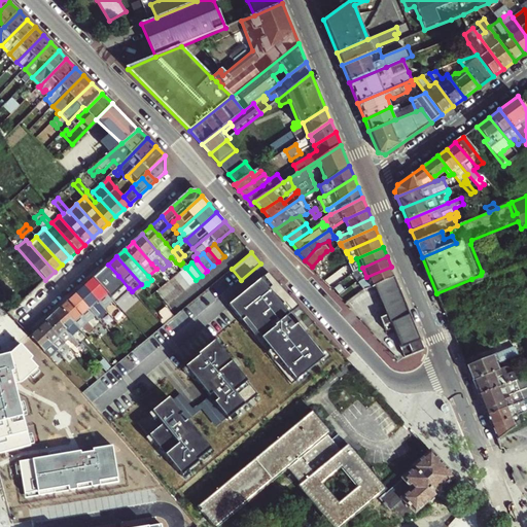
[(108,265),(93,279),(103,290),(113,303),(129,288),(118,276),(108,265)]
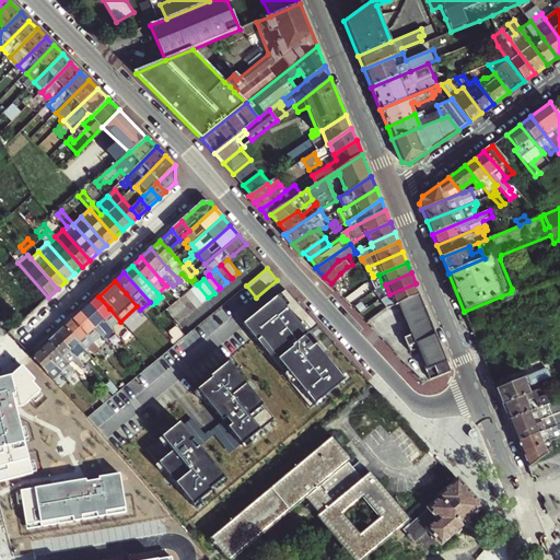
[(391,305),(399,302),(420,293),(416,283),(389,294),(387,295),(391,305)]
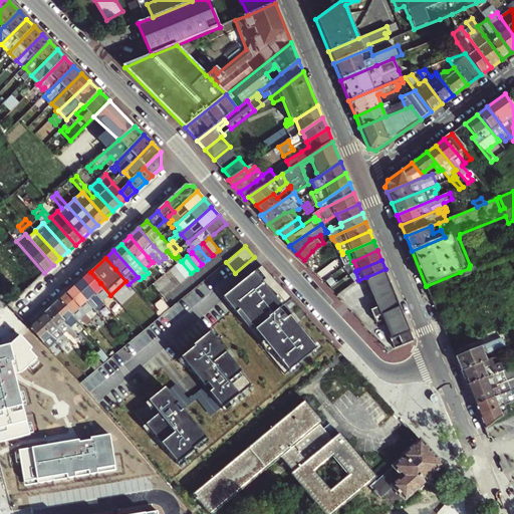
[(185,278),(191,273),(181,261),(176,266),(185,278)]
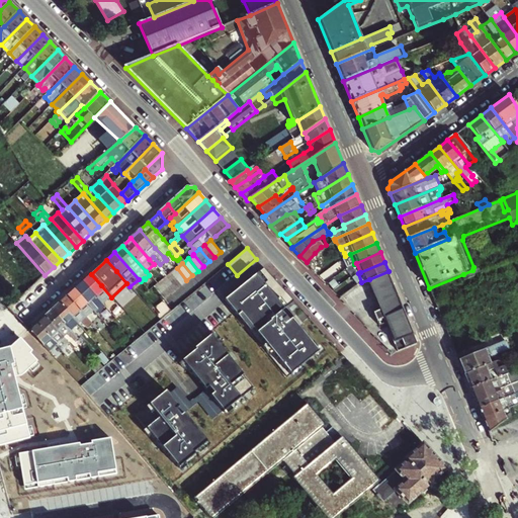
[(294,301),(264,267),(256,274),(286,308),(294,301)]
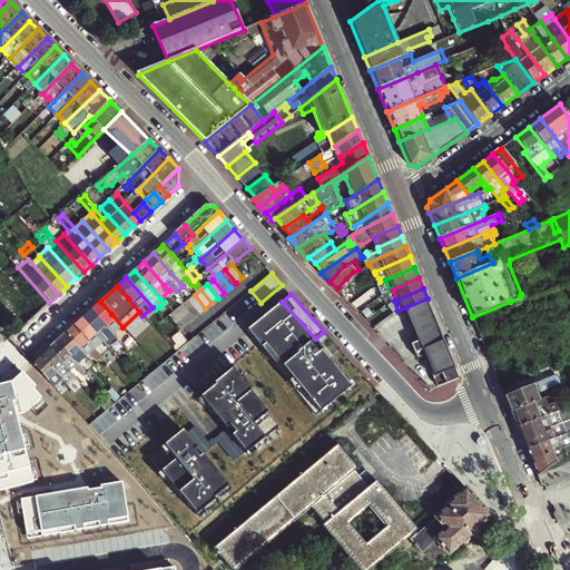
[(188,301),(199,313),(205,308),(195,295),(192,297),(188,301)]
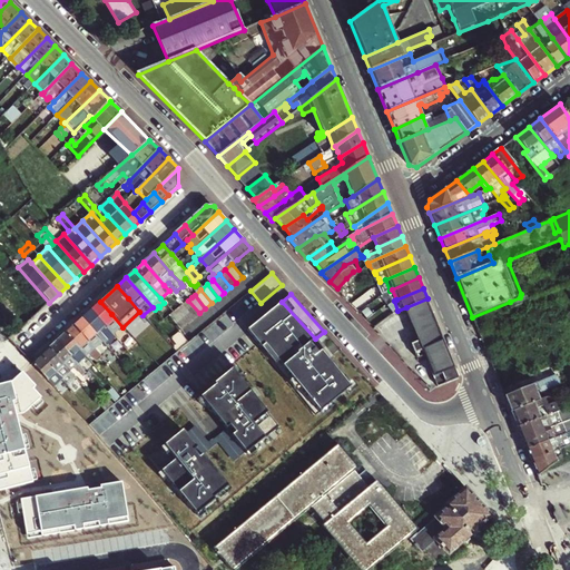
[(455,367),(428,298),(406,307),(420,338),(412,342),(418,357),(425,354),(434,375),(455,367)]
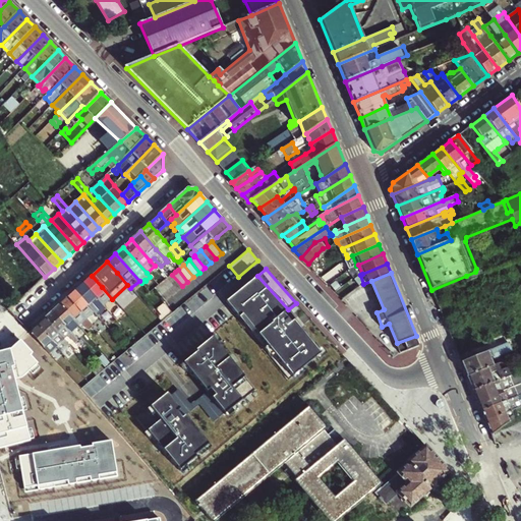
[(167,279),(176,291),(182,286),(172,275),(167,279)]
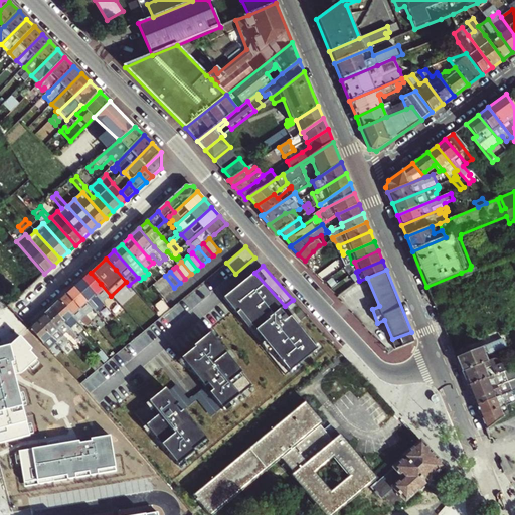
[(102,303),(111,296),(101,284),(91,273),(81,280),(102,303)]
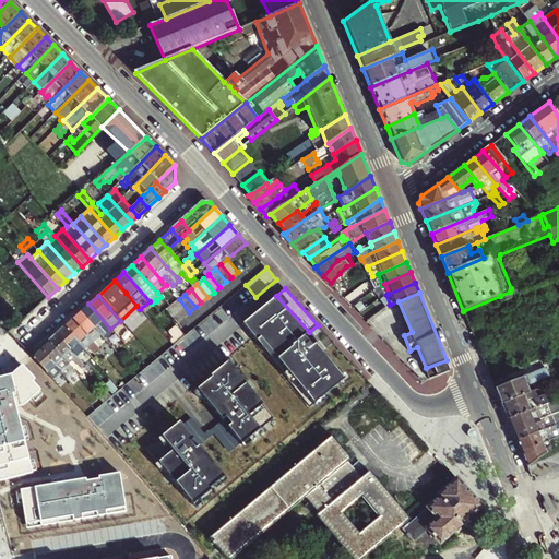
[(253,337),(310,407),(345,380),(316,344),(312,347),(304,336),(309,332),(276,296),(263,307),(242,323),(253,337)]
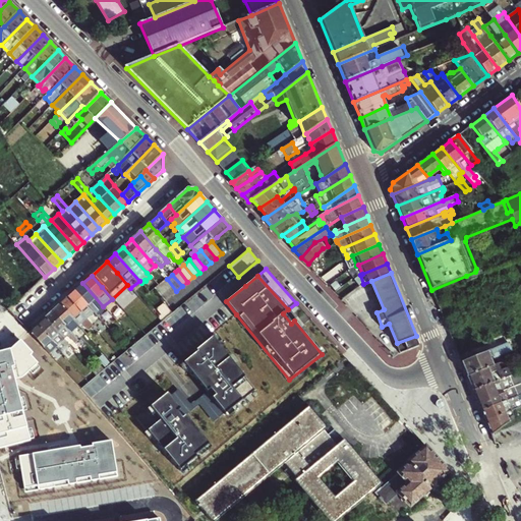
[(161,284),(171,295),(176,291),(167,279),(166,279),(161,284)]
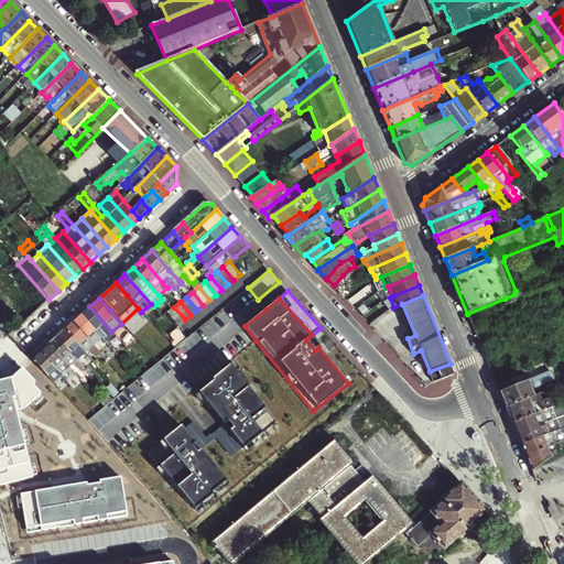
[(111,332),(89,306),(80,315),(101,338),(106,343),(115,334),(111,332)]
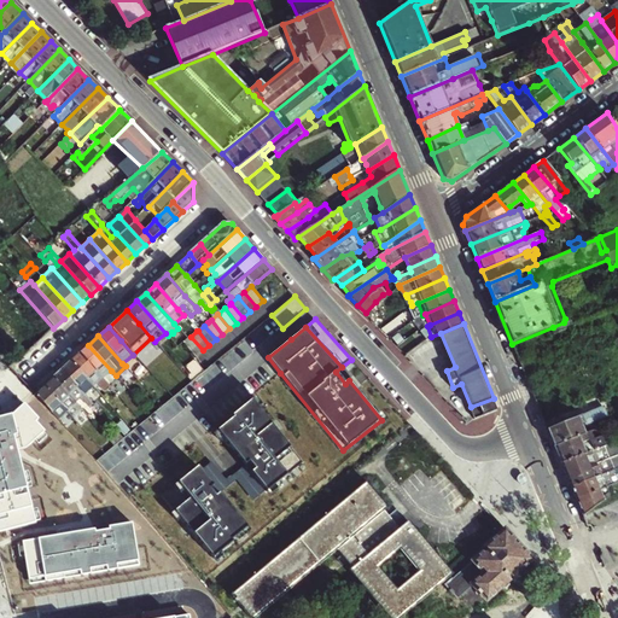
[(196,356),(203,350),(191,337),(187,339),(184,342),(196,356)]
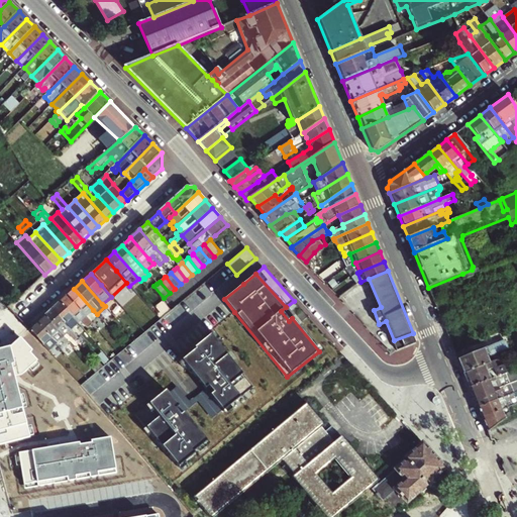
[(85,316),(93,310),(74,289),(67,295),(85,316)]
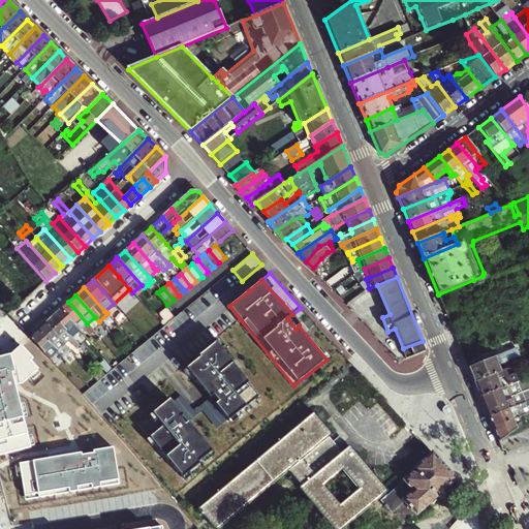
[(60,309),(80,331),(83,328),(89,336),(94,332),(87,323),(68,302),(60,309)]
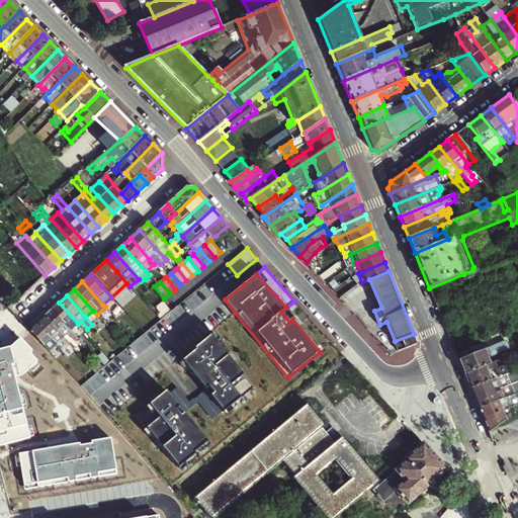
[(70,331),(78,324),(59,303),(52,310),(70,331)]
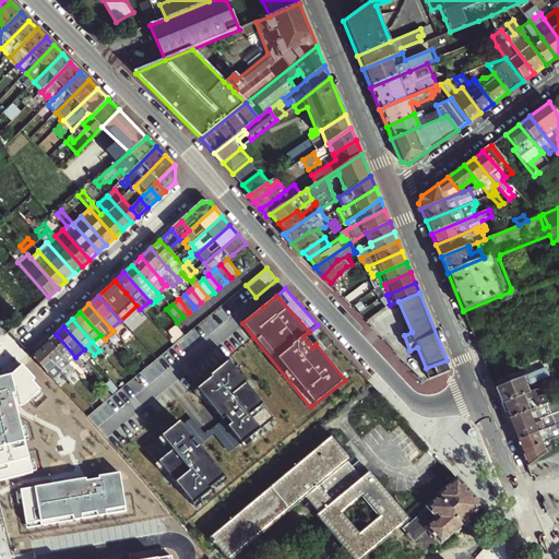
[(47,342),(68,365),(73,360),(79,367),(82,365),(75,357),(56,334),(47,342)]
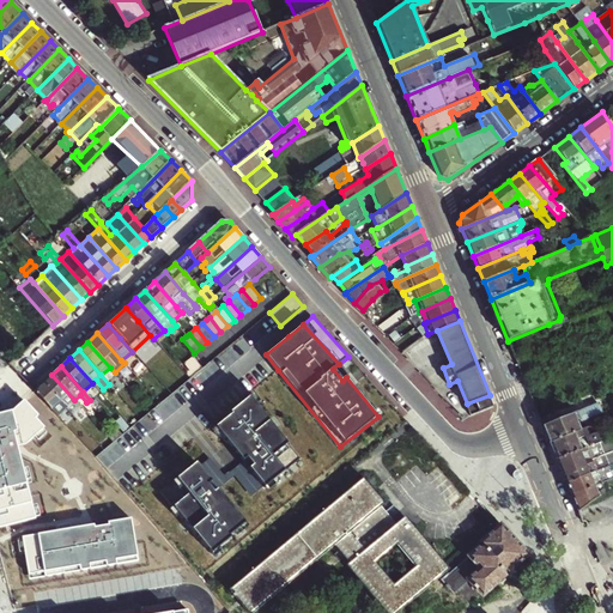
[(80,407),(74,400),(52,375),(43,382),(66,408),(72,416),(80,407)]
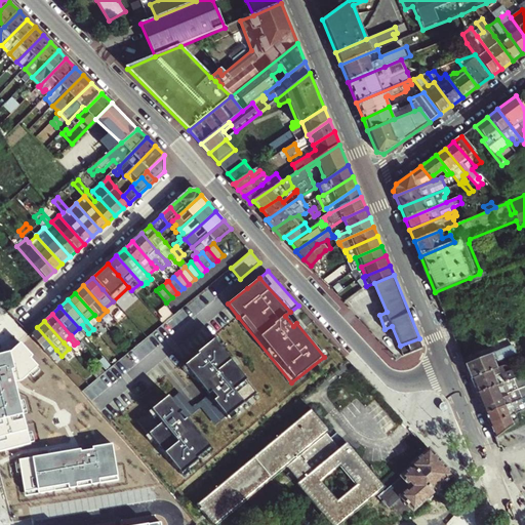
[(37,327),(30,333),(49,356),(56,350),(37,327)]
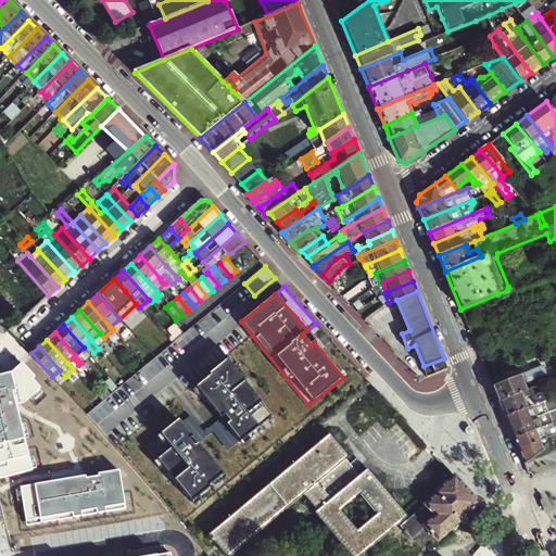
[(272,416),(226,359),(207,374),(210,376),(194,388),(219,417),(220,418),(224,416),(229,422),(226,425),(238,441),(240,442),(272,416)]
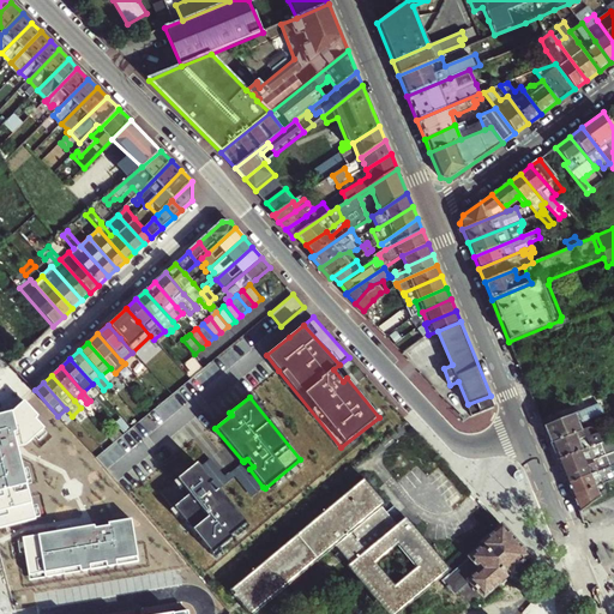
[(11,414),(0,416),(0,529),(37,519),(17,447),(24,446),(43,429),(34,420),(37,416),(24,402),(11,414)]
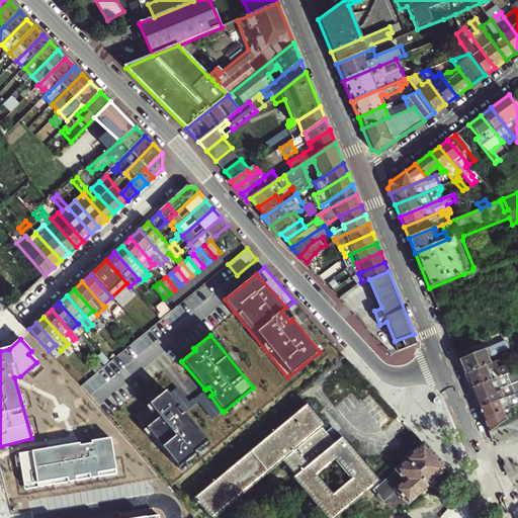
[(505,340),(459,359),(459,360),(465,374),(490,364),(486,354),(489,353),(490,356),(509,348),(505,340)]
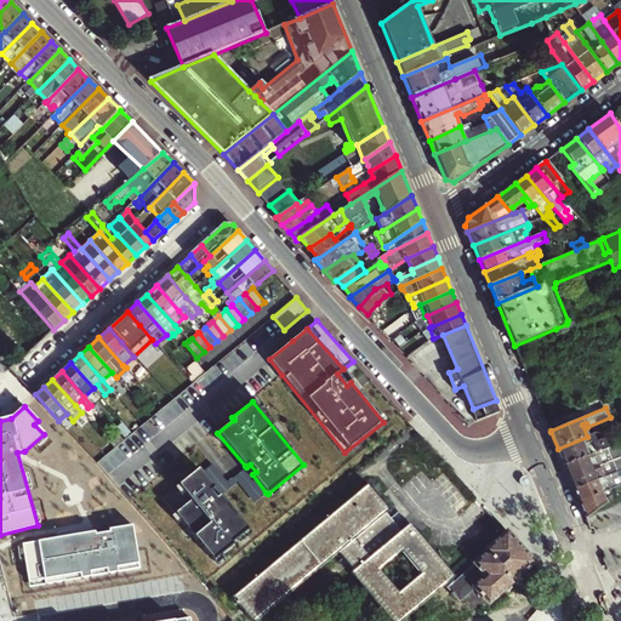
[(594,433),(587,437),(558,449),(564,465),(615,444),(620,440),(620,432),(607,439),(605,437),(597,440),(594,433)]
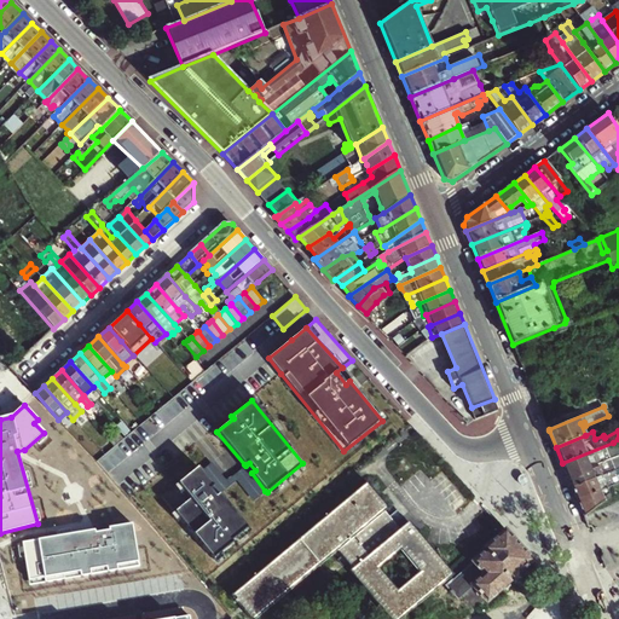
[(618,455),(613,443),(562,463),(568,476),(609,458),(618,455)]
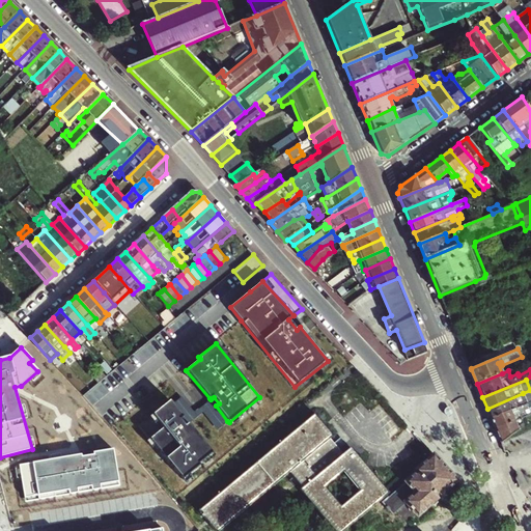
[(492,419),(527,403),(523,393),(487,409),(492,419)]
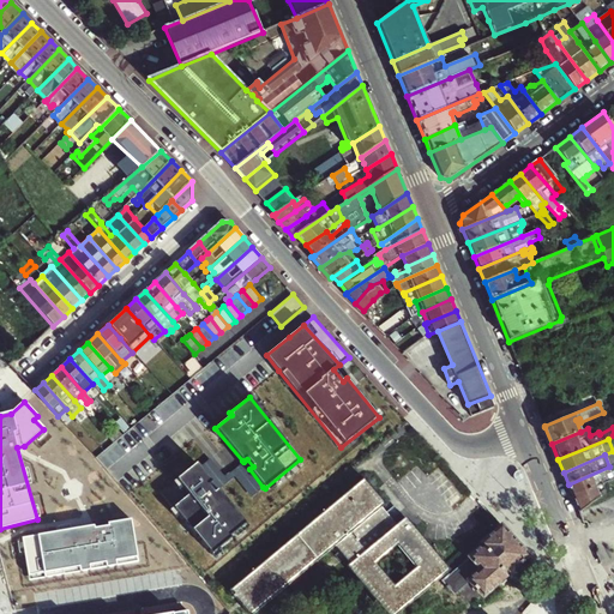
[(214,492),(217,488),(218,489),(234,476),(251,497),(263,487),(250,469),(253,467),(247,459),(244,462),(242,461),(224,476),(209,458),(199,467),(211,481),(208,485),(214,492)]
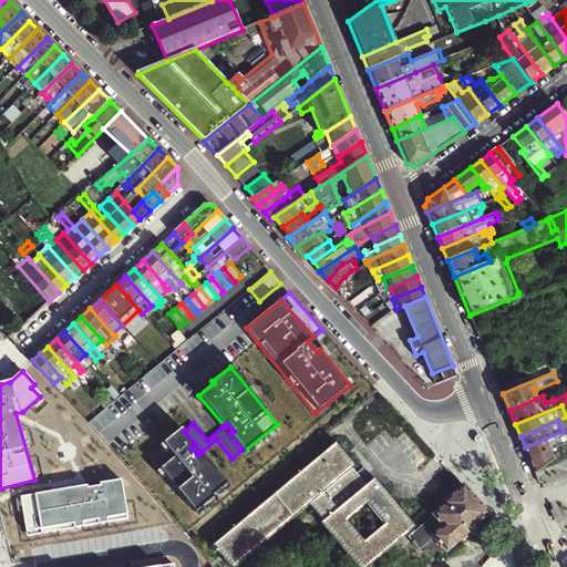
[(147,454),(195,512),(213,496),(212,495),(226,483),(202,452),(200,451),(197,454),(192,447),(195,444),(184,431),(181,426),(147,454)]
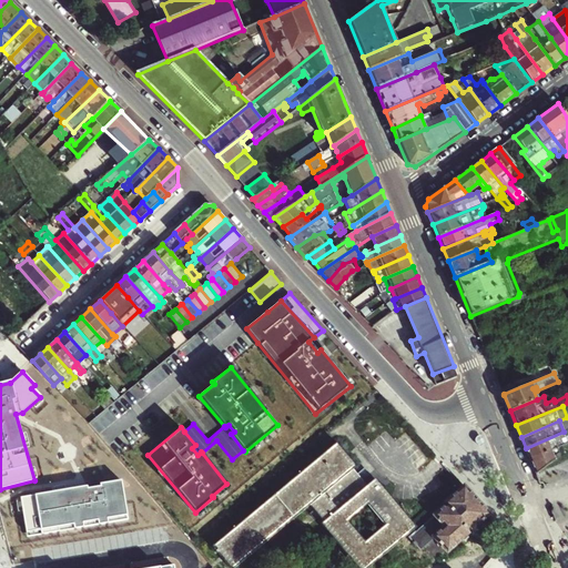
[(530,459),(567,443),(567,442),(564,432),(526,448),(530,459)]
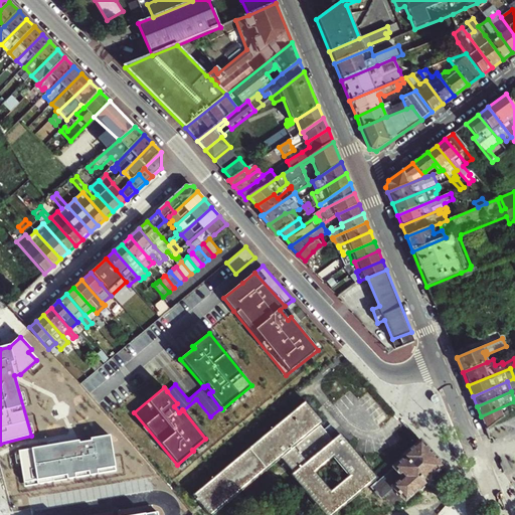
[(432,400),(435,406),(440,403),(438,397),(435,396),(433,397),(432,400)]
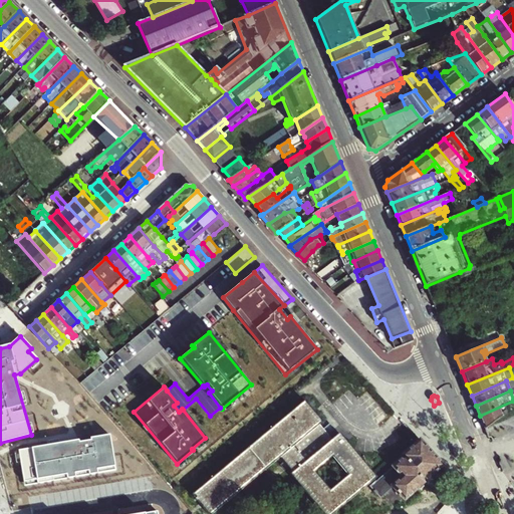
[(513,401),(480,416),(485,429),(508,412),(510,418),(513,416),(513,401)]
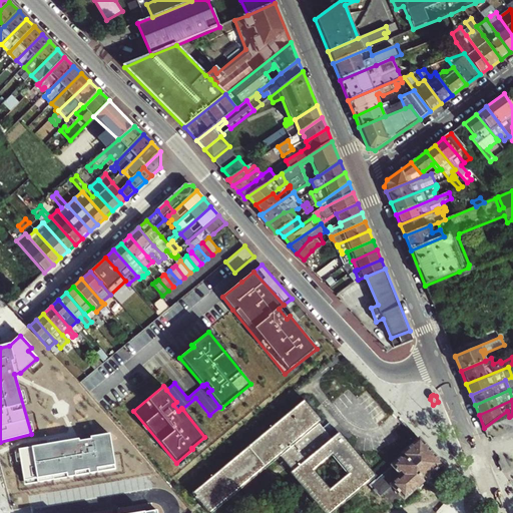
[(323,512),(336,512),(377,477),(338,434),(333,439),(328,434),(331,431),(327,426),(323,429),(320,425),(322,422),(304,401),(192,496),(206,512),(216,512),(281,458),(293,472),(290,475),(323,512)]
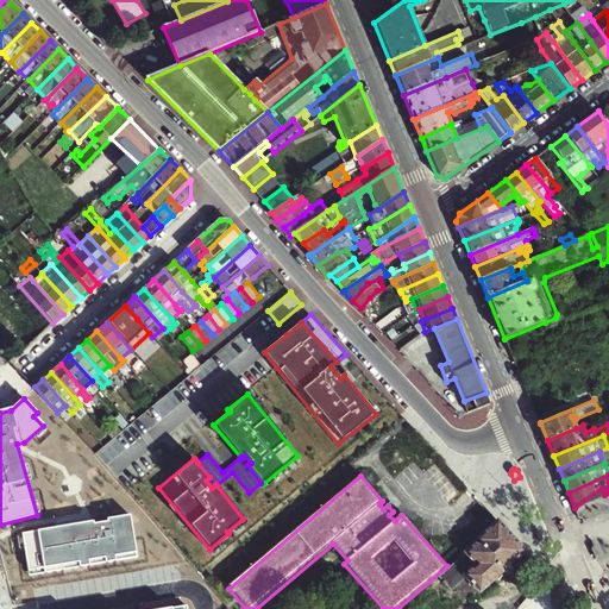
[(23,534),(29,576),(137,559),(130,516),(108,520),(108,522),(94,525),(93,522),(23,534)]
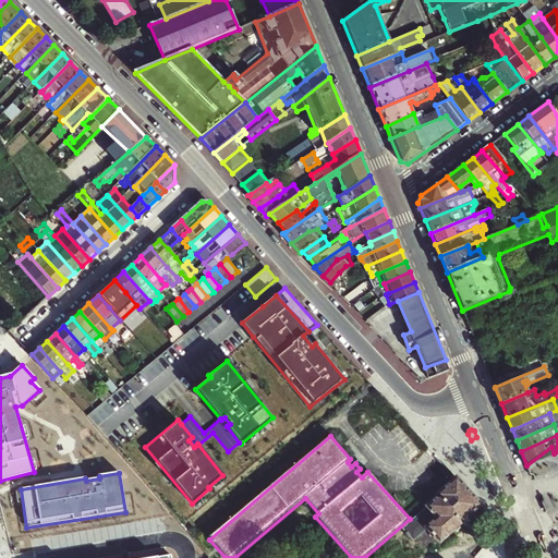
[(459,525),(481,506),(456,478),(437,495),(439,497),(409,524),(408,523),(403,528),(407,532),(405,533),(409,537),(411,536),(414,541),(427,530),(439,543),(452,532),(457,533),(460,530),(459,525)]
